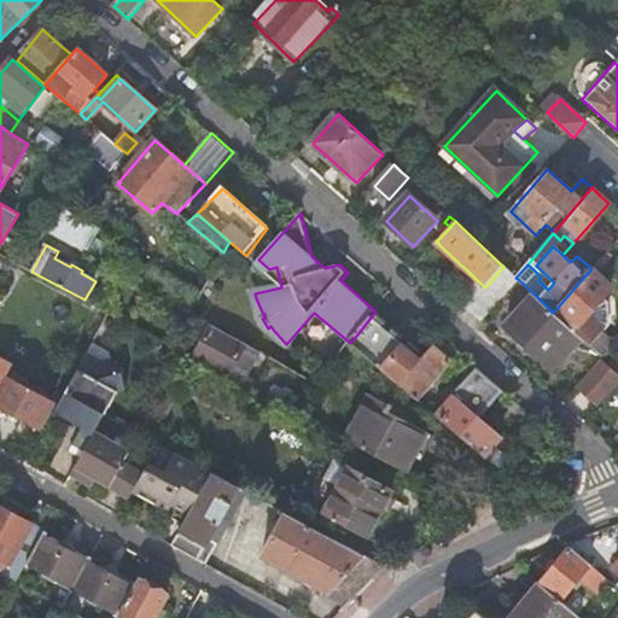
[(519,280),(516,278),(503,267),(496,275),(485,287),(467,308),(482,321),(511,289),(519,280)]
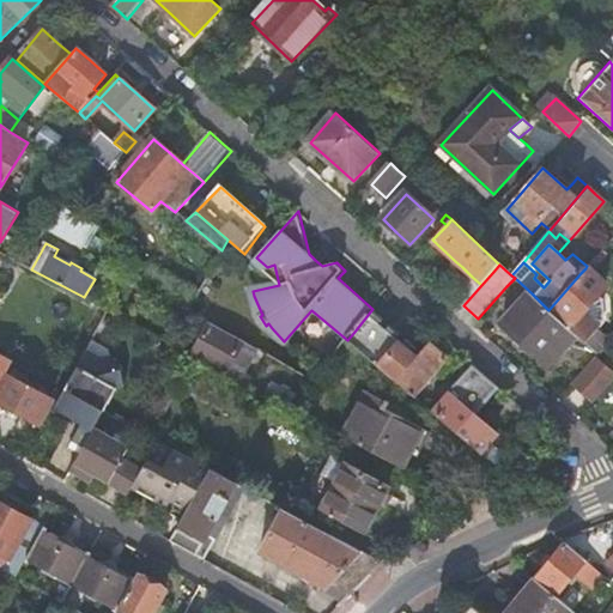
[(581,273),(548,310),(576,335),(583,343),(596,328),(602,321),(604,299),(599,295),(605,286),(595,278),(586,268),(581,273)]
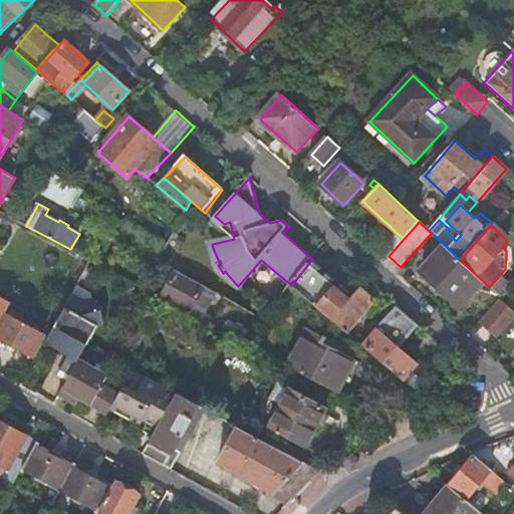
[(483,281),(460,260),(446,246),(434,259),(422,272),(459,307),(464,301),(461,298),(471,287),(475,290),(483,281)]
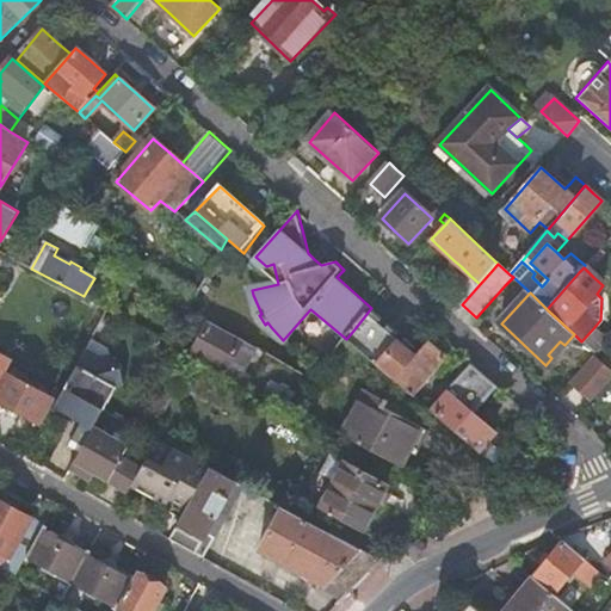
[(374,310),(369,316),(380,325),(383,320),(374,310)]
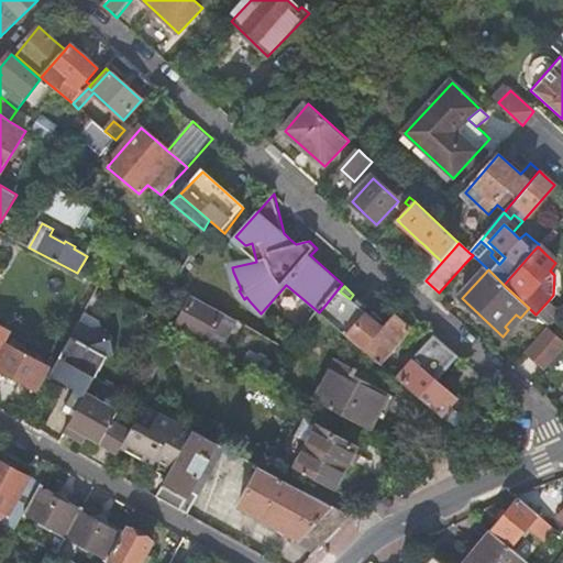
[(326,305),(319,312),(363,351),(384,328),(382,326),(372,318),(368,315),(365,312),(355,304),(350,299),(340,291),(338,289),(326,305)]
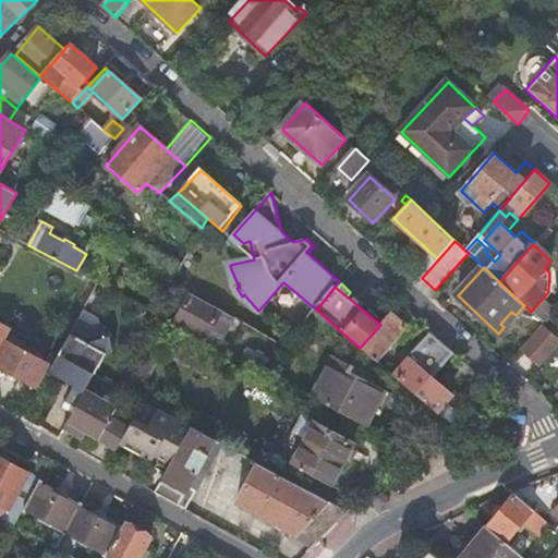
[(192,294),(185,290),(180,300),(186,303),(192,294)]
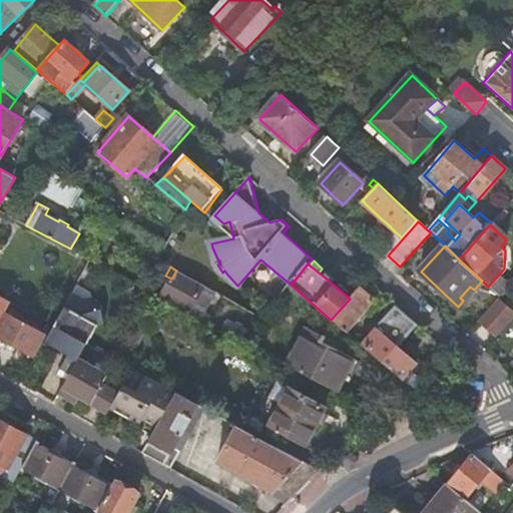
[(204,286),(176,271),(171,279),(161,298),(209,324),(214,315),(193,305),(204,286)]
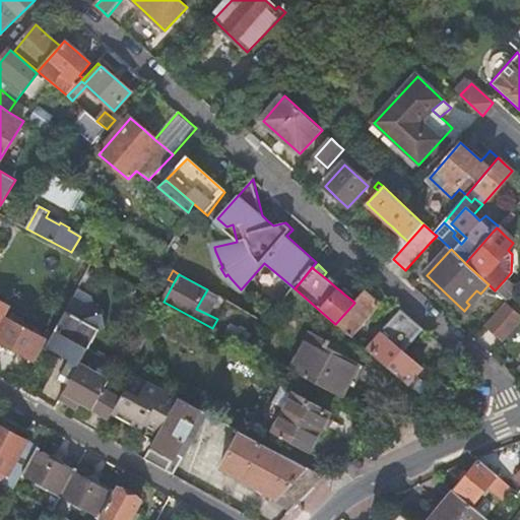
[(331,276),(328,280),(337,288),(340,284),(331,276)]
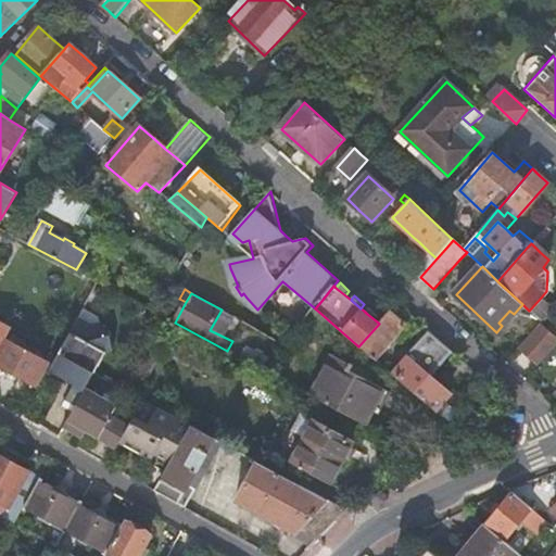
[(554,310),(541,298),(529,311),(542,321),(554,310)]
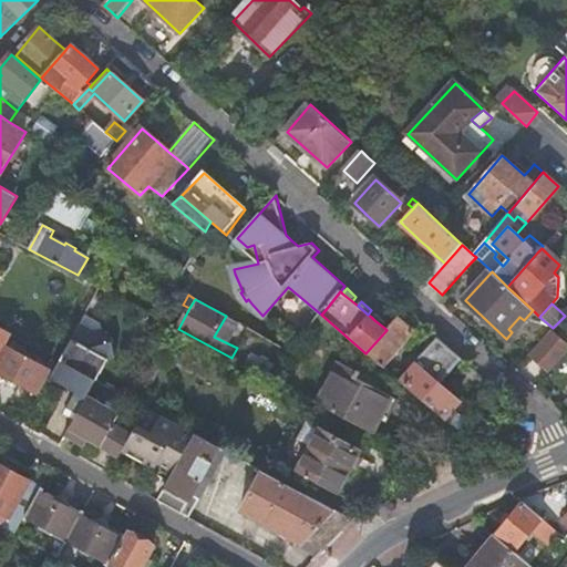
[(387,330),(366,353),(382,368),(422,323),(413,316),(405,308),(387,330)]
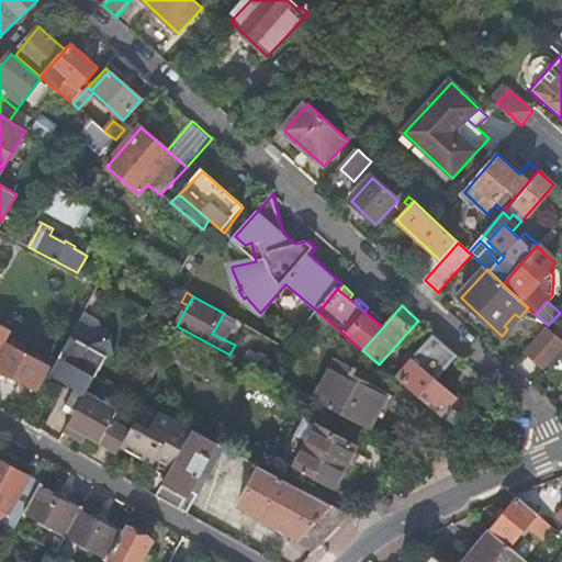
[(102,362),(103,363),(107,357),(115,355),(111,339),(109,340),(107,333),(103,334),(100,321),(85,313),(71,337),(68,344),(102,362)]
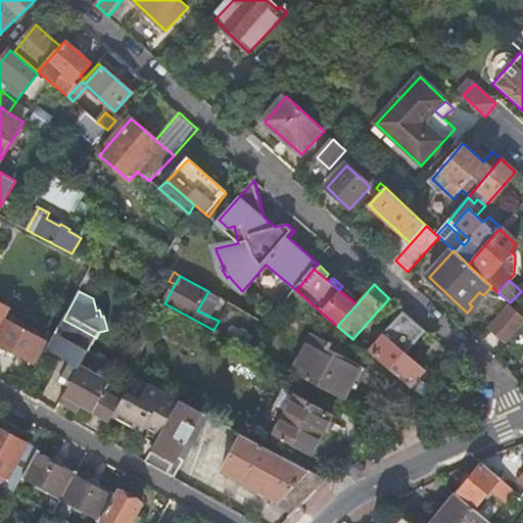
[(348,291),(345,295),(354,302),(358,299),(348,291)]
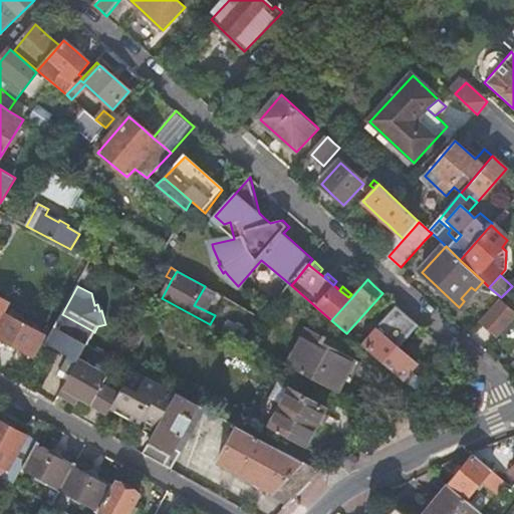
[(9,303),(0,297),(0,337),(33,355),(43,335),(3,314),(9,303)]
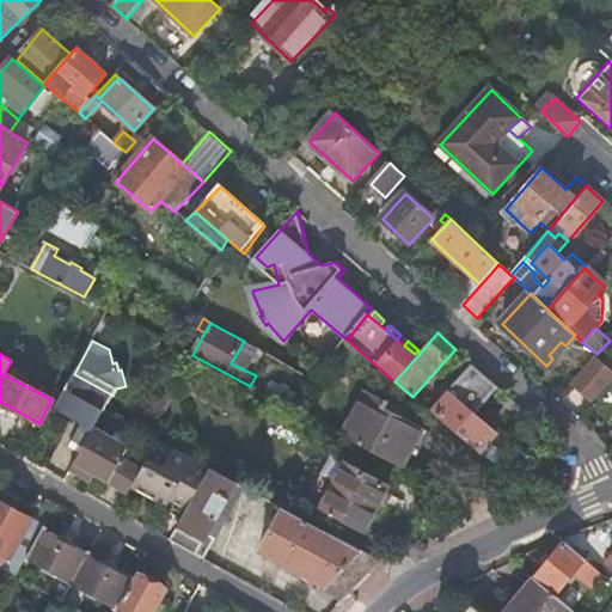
[(611,377),(611,371),(595,355),(570,383),(591,401),(611,377)]
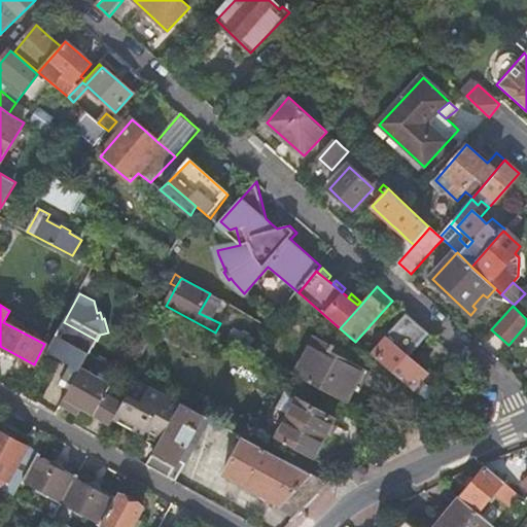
[(408,314),(371,355),(415,392),(429,376),(407,356),(420,341),(423,344),(427,339),(431,335),(408,314)]
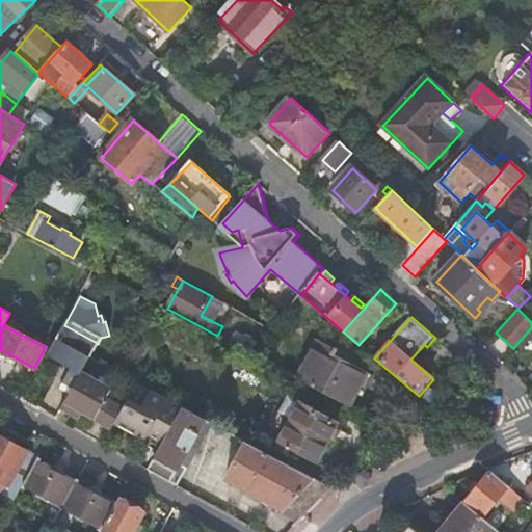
[(97,343),(64,325),(63,324),(56,339),(47,354),(47,355),(71,368),(62,382),(72,388),(84,367),(89,356),(97,343)]
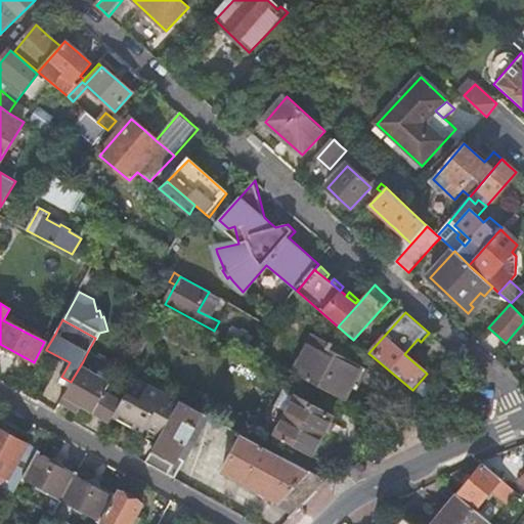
[(232,330),(219,321),(214,331),(228,339),(232,330)]
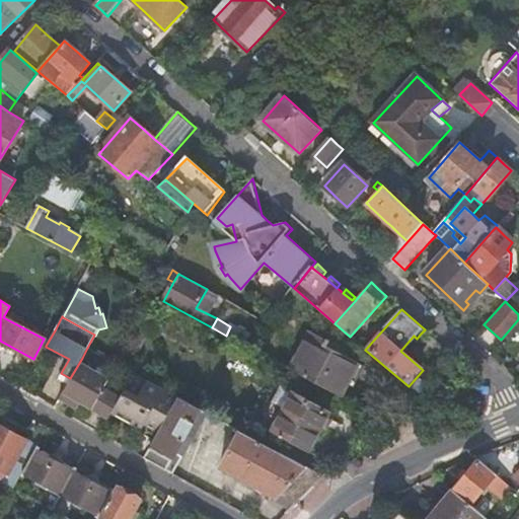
[(230,326),(226,336),(244,346),(250,336),(231,325),(230,326)]
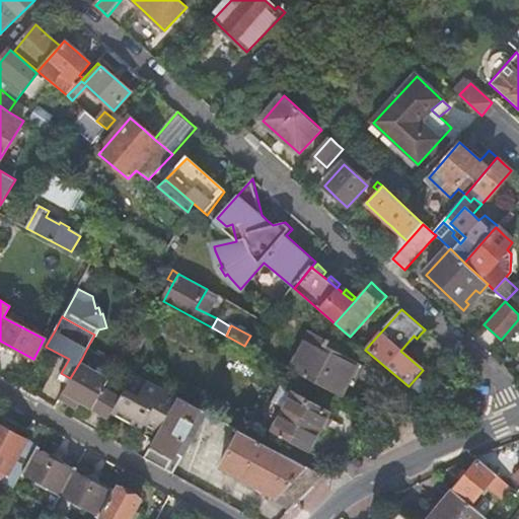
[(312,334),(292,371),(341,396),(350,380),(359,363),(328,347),(332,341),(328,339),(327,341),(312,334)]
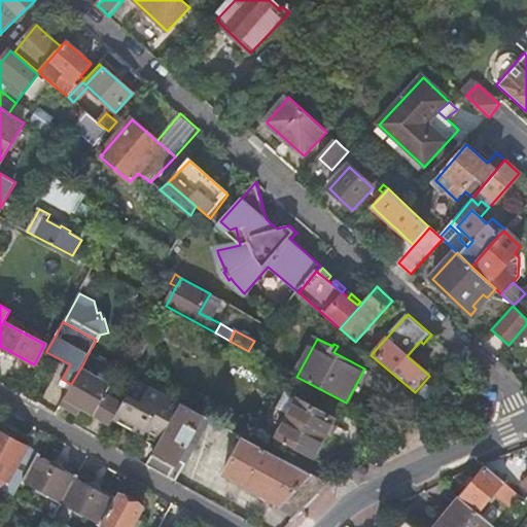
[(136,379),(124,372),(105,362),(96,378),(85,373),(89,366),(83,363),(71,384),(60,406),(77,415),(80,409),(110,425),(113,420),(116,415),(136,379)]
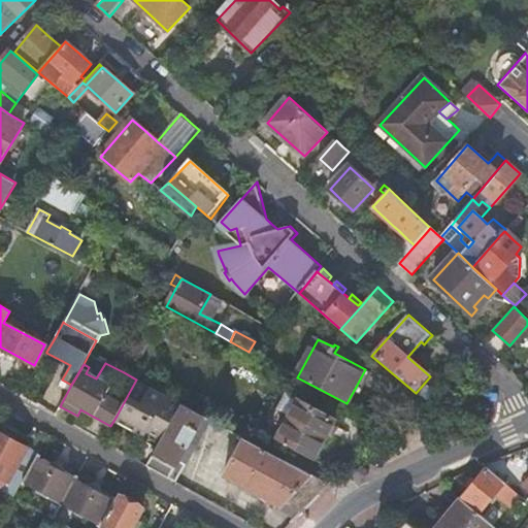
[(180,403),(136,380),(117,416),(113,421),(144,437),(146,431),(161,439),(165,432),(180,403)]
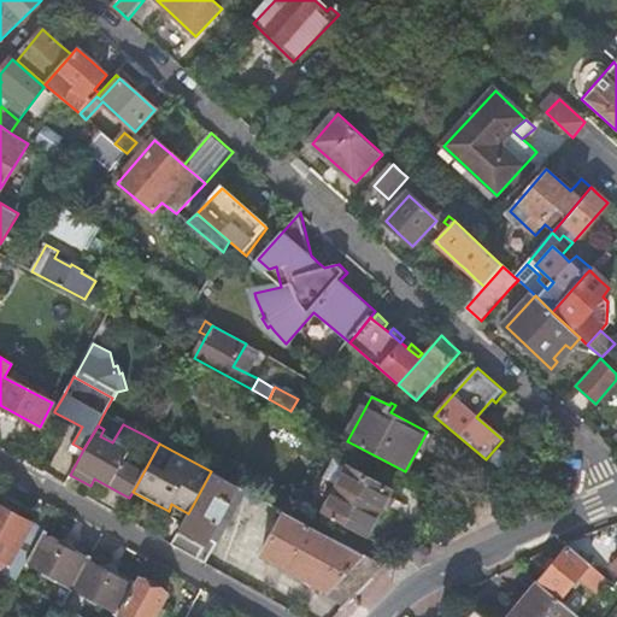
[(339,488),(348,470),(335,462),(324,481),(339,488)]
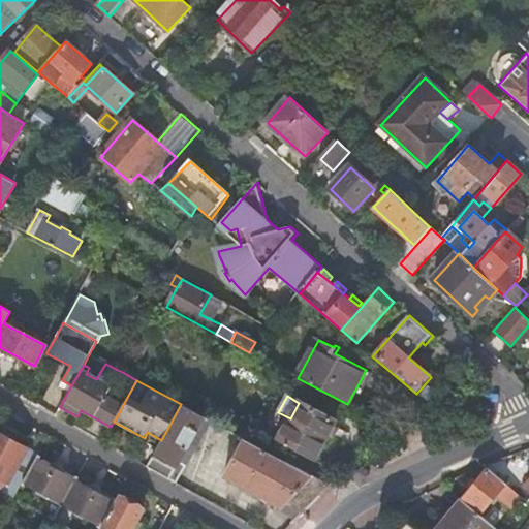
[(279,440),(316,460),(327,439),(336,422),(300,402),(299,403),(290,418),(279,440)]
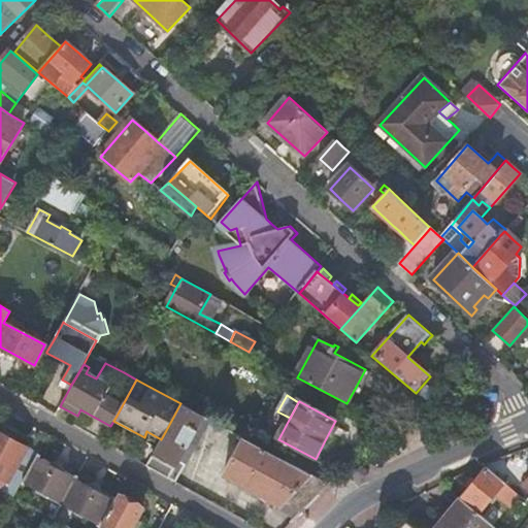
[(210,420),(180,403),(165,432),(161,439),(146,466),(175,483),(210,420)]
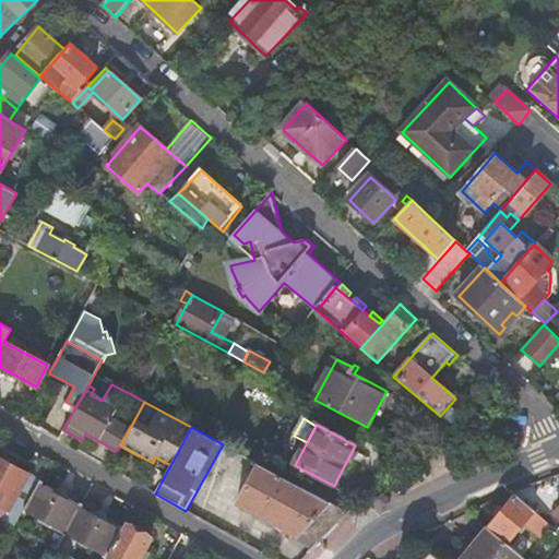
[(38,482),(39,480),(0,460),(0,528),(3,532),(9,523),(14,526),(23,511),(28,502),(38,482)]
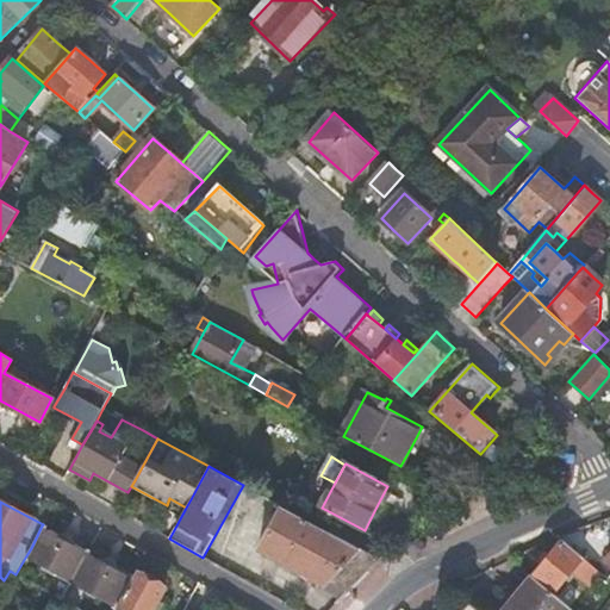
[(349,591),(380,559),(282,506),(257,549),(323,585),(329,582),(349,591)]
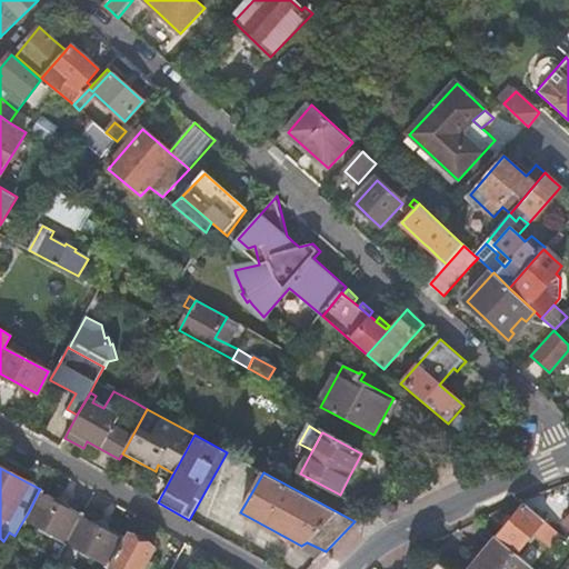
[(66,545),(83,515),(69,506),(69,505),(69,503),(68,502),(68,501),(67,500),(66,499),(65,499),(63,499),(63,498),(62,498),(61,498),(60,498),(59,498),(58,498),(57,498),(57,499),(56,499),(47,493),(47,495),(39,490),(29,511),(23,520),(38,529),(38,530),(50,538),(50,536),(66,545)]
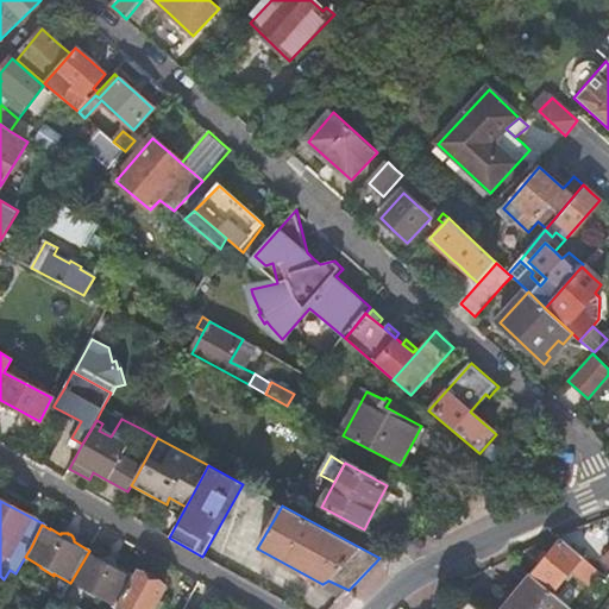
[(547,558),(532,577),(552,594),(572,569),(588,583),(598,572),(582,557),(563,540),(547,558)]
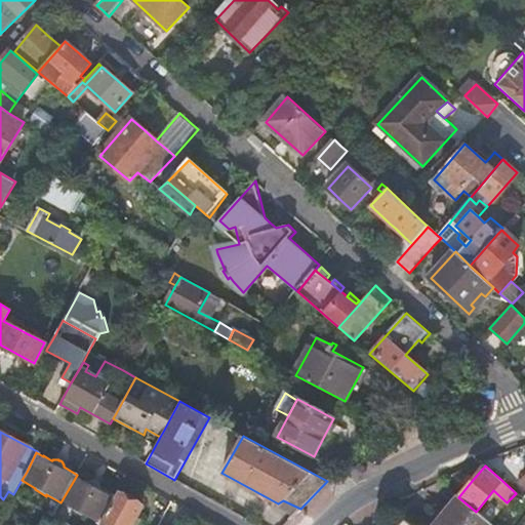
[(105,516),(115,497),(110,494),(110,493),(102,488),(102,487),(102,486),(101,485),(101,484),(99,483),(98,483),(98,482),(97,482),(96,482),(96,481),(95,481),(94,481),(93,481),(92,481),(92,480),(91,480),(90,480),(90,481),(89,481),(77,475),(61,502),(74,511),(74,512),(84,518),(85,517),(99,524),(102,522),(105,516)]
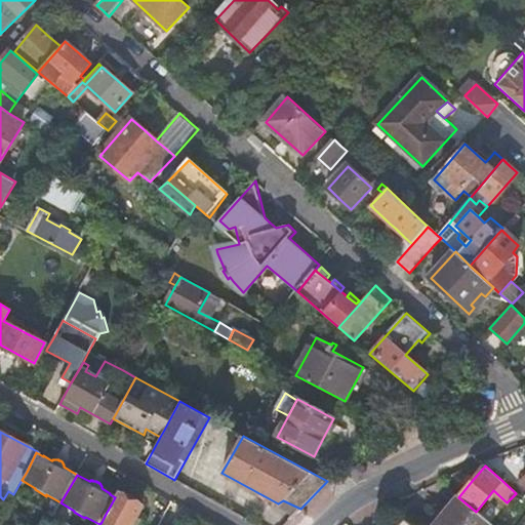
[(130,524),(143,506),(118,492),(115,497),(105,516),(102,522),(99,524),(130,524)]
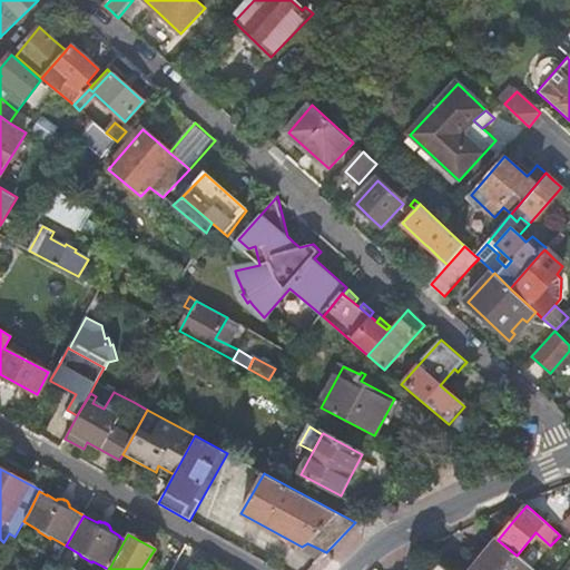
[(533,569),(517,556),(498,540),(485,554),(473,569),(533,569)]
